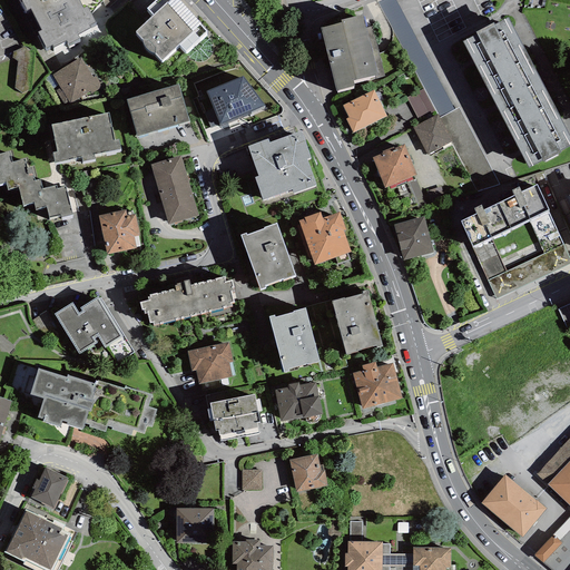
[(23,0),(27,6),(30,3),(41,25),(38,27),(46,43),(52,40),(52,42),(66,36),(68,39),(79,33),(77,29),(90,22),(89,19),(96,17),(88,1),(84,3),(81,0),(23,0)]
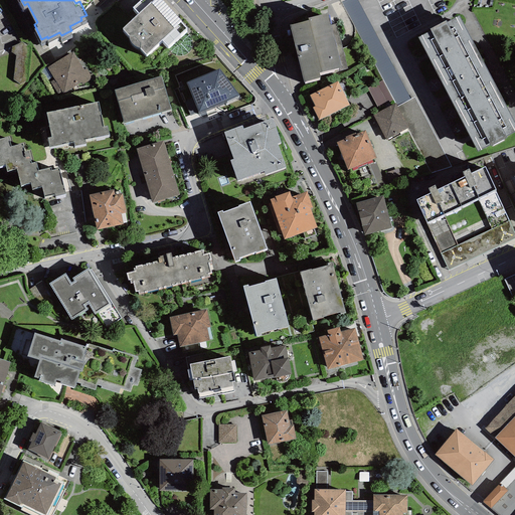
[(165,0),(136,0),(133,3),(139,10),(123,25),(129,31),(129,34),(130,37),(132,40),(135,43),(138,45),(140,45),(146,50),(162,37),(166,43),(187,23),(165,0)]
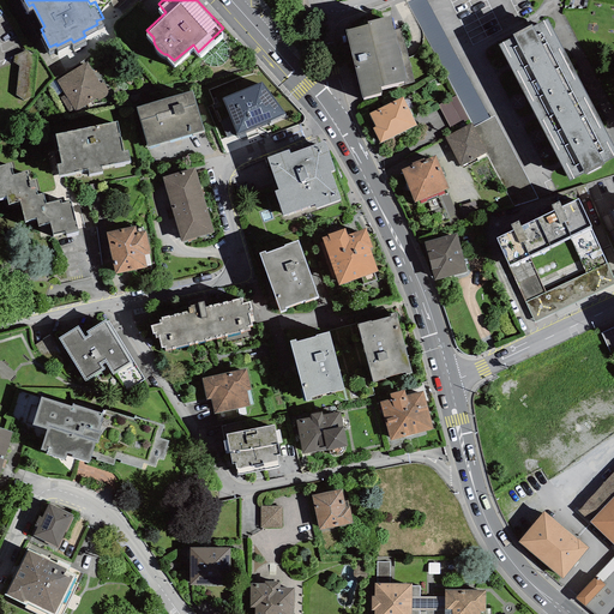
[(368,24),(345,30),(362,97),(383,92),(380,86),(414,78),(402,28),(395,30),(391,16),(367,22),(368,24)]
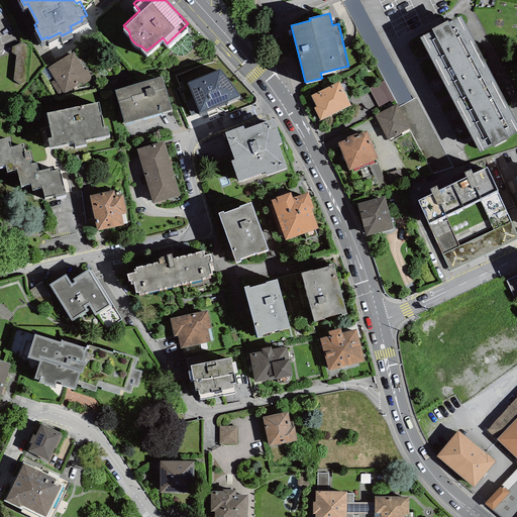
[(419,38),(480,151),(492,145),(493,147),(508,139),(508,137),(516,132),(516,123),(460,16),(448,22),(447,21),(431,29),(432,31),(419,38)]
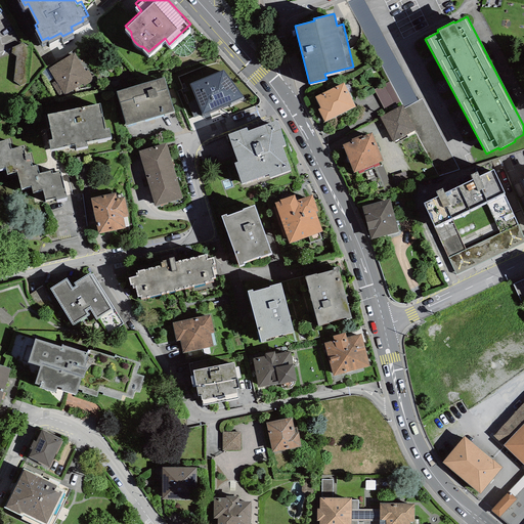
[(15,44),(14,80),(29,80),(30,44),(15,44)]
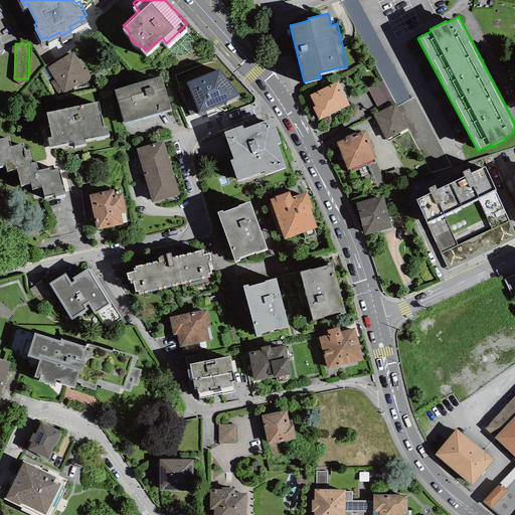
[(72,50),(47,66),(54,78),(50,80),(58,96),(63,93),(65,96),(93,79),(86,67),(83,69),(72,50)]
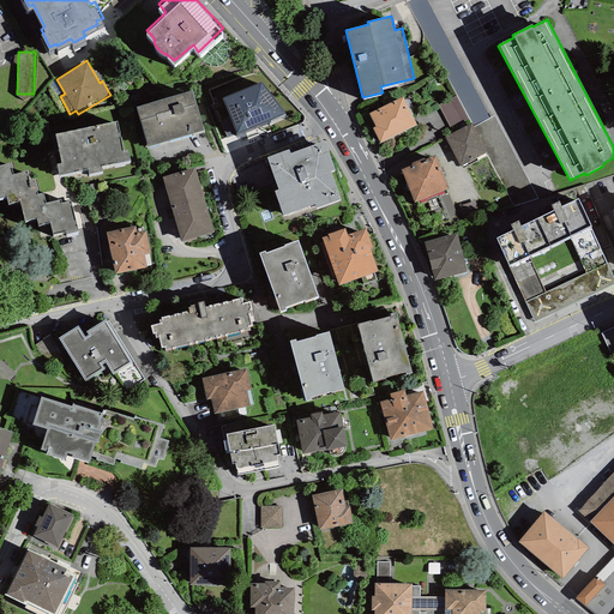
[(263,74),(217,96),(235,139),(288,110),(263,74)]
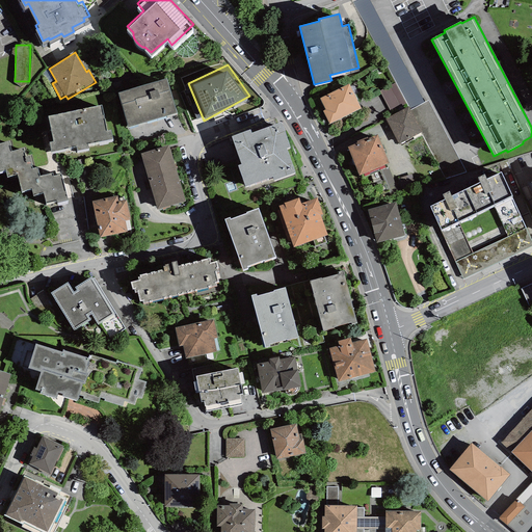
[(166,76),(118,89),(128,124),(176,110),(166,76)]
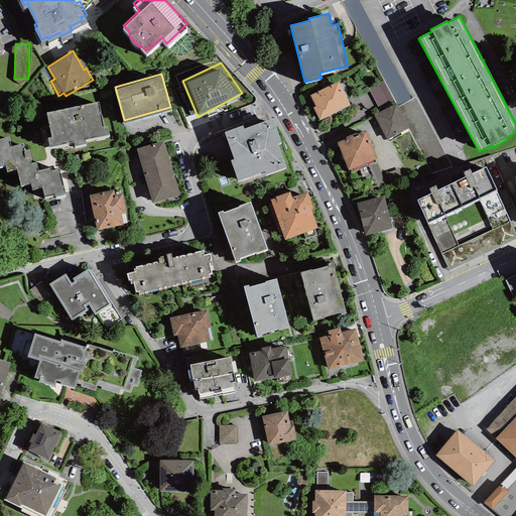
[(384,81),(368,89),(378,108),(393,101),(384,81)]
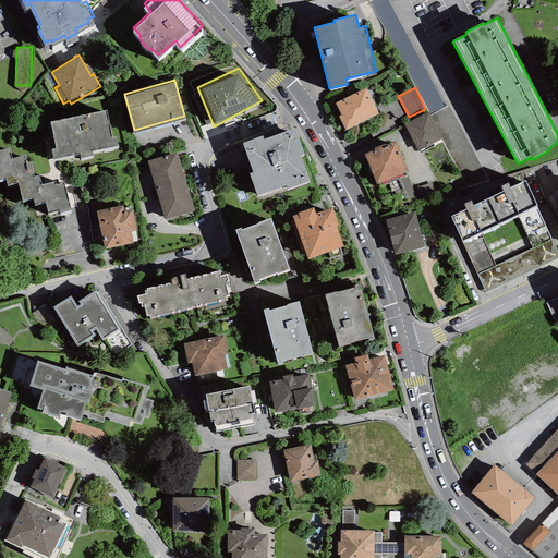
[(366,88),(336,104),(341,114),(338,117),(346,131),(379,113),(366,88)]
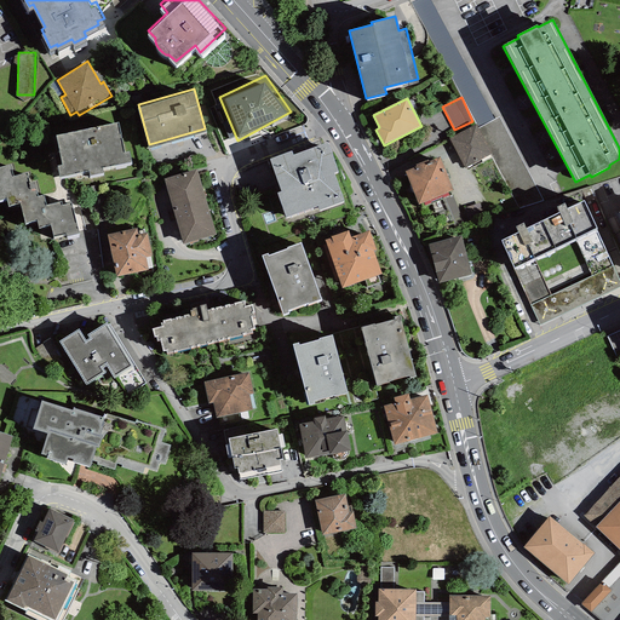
[(499,118),(478,128),(492,154),(491,155),(518,210),(543,200),(499,118)]
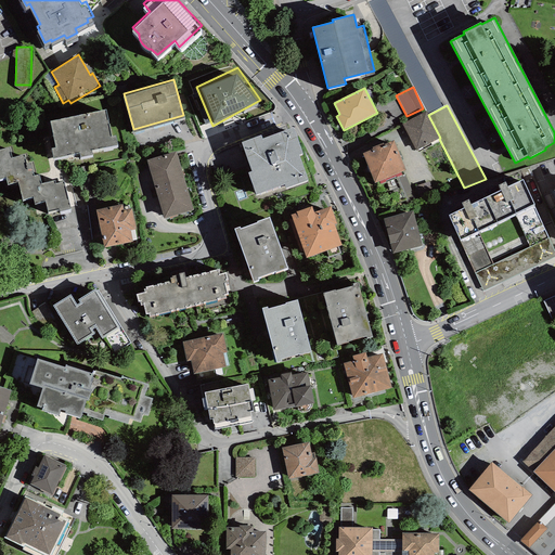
[(106,106),(50,118),(55,142),(51,143),(53,154),(79,147),(80,153),(91,151),(90,145),(117,140),(115,131),(112,132),(106,106)]
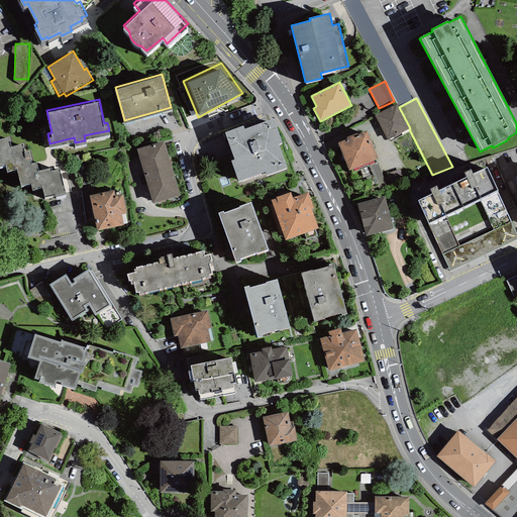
[(398,104),(375,116),(387,140),(409,129),(410,128),(399,107),(398,104)]
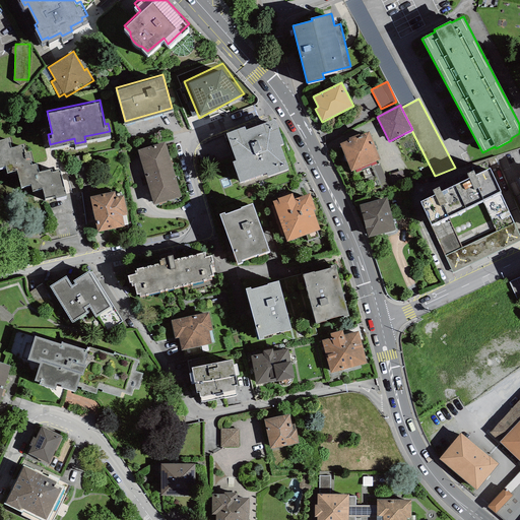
[(244,127),(225,134),(236,160),(232,161),(240,183),(266,173),(267,177),(288,169),(279,144),(282,143),(274,120),(245,131),(244,127)]
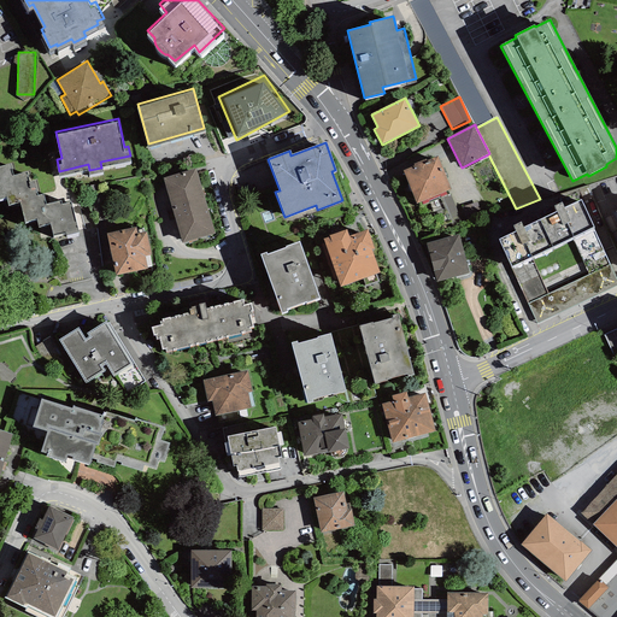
[(415,165),(403,170),(416,204),(421,201),(423,205),(447,195),(445,192),(451,189),(438,157),(427,160),(427,158),(413,163),(415,165)]
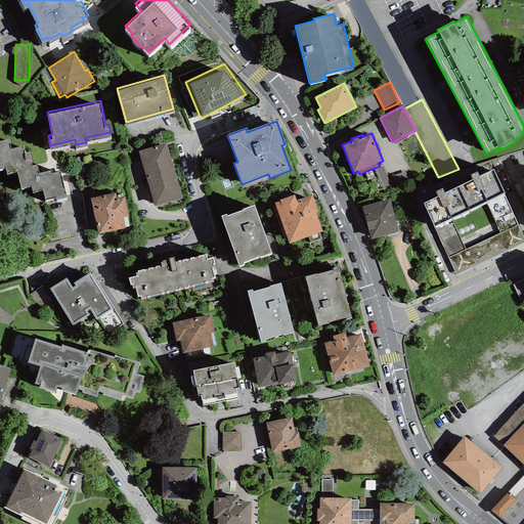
[(0,165),(4,164),(6,170),(17,168),(22,184),(31,182),(32,188),(42,185),(45,197),(55,194),(55,197),(67,193),(60,167),(52,169),(51,167),(39,170),(37,161),(32,162),(29,149),(25,150),(23,142),(10,145),(8,135),(0,136),(0,165)]
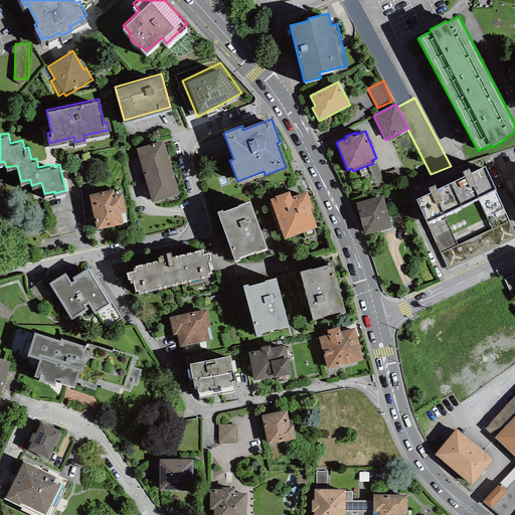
[(163,141),(137,149),(153,202),(179,195),(163,141)]
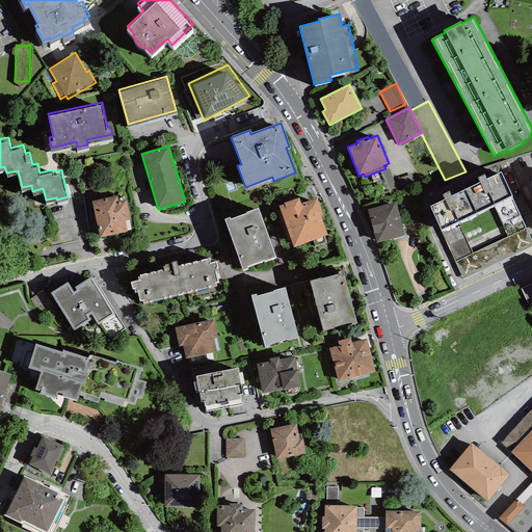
[(527,227),(512,195),(501,171),(486,179),(484,175),(478,178),(480,183),(464,190),(475,213),(494,205),(507,236),(527,227)]
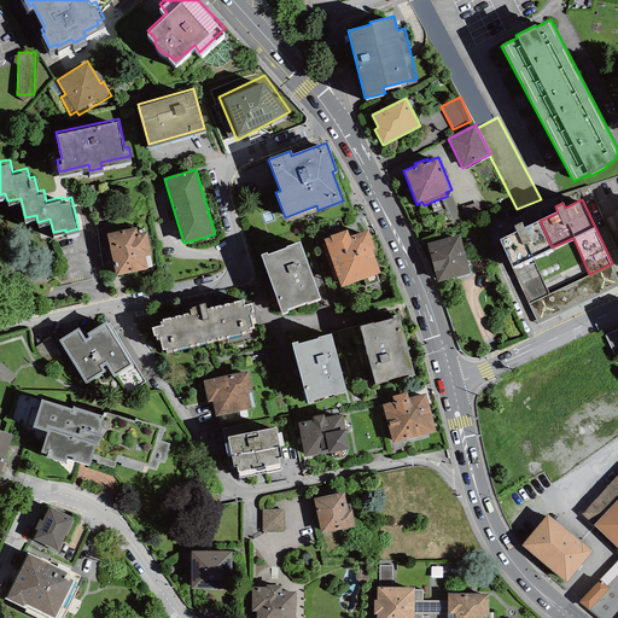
[(478,203),(464,208),(468,220),(483,215),(478,203)]
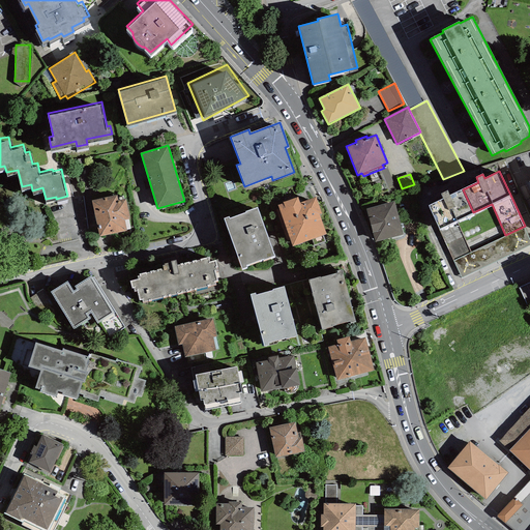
[(455,221),(473,212),(463,189),(450,196),(448,190),(441,194),(443,199),(429,206),(439,229),(453,260),(470,253),(455,221)]
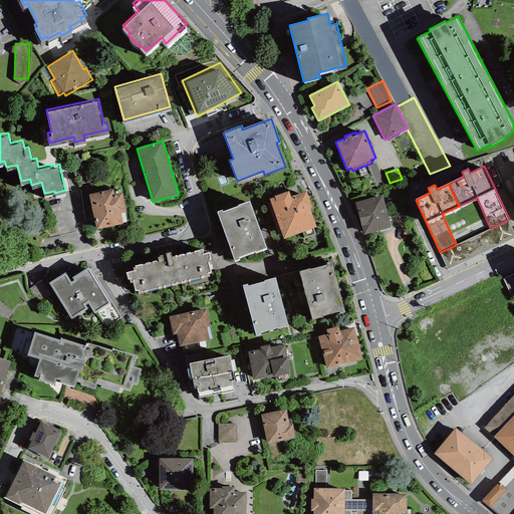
[(113,189),(88,194),(96,229),(122,224),(120,214),(126,213),(121,193),(114,194),(113,189)]
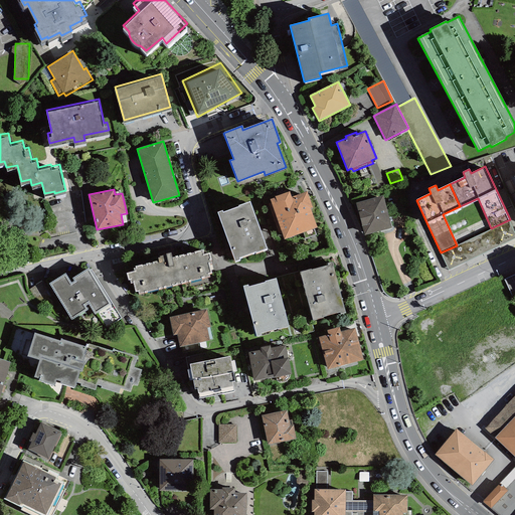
[(290,192),(270,199),(285,239),(317,228),(310,208),(313,207),(307,191),(292,197),(290,192)]
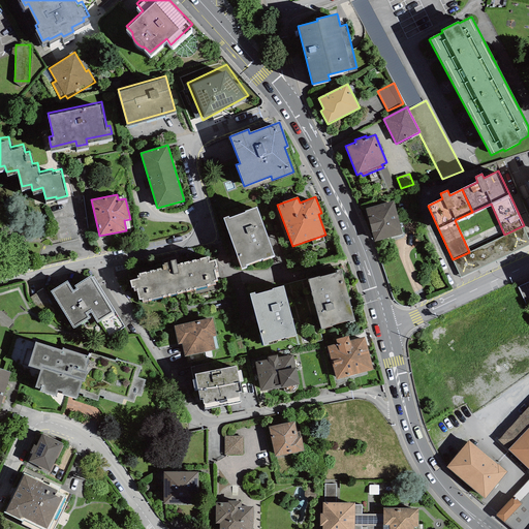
[(394,201),(365,209),(374,242),(402,235),(394,201)]
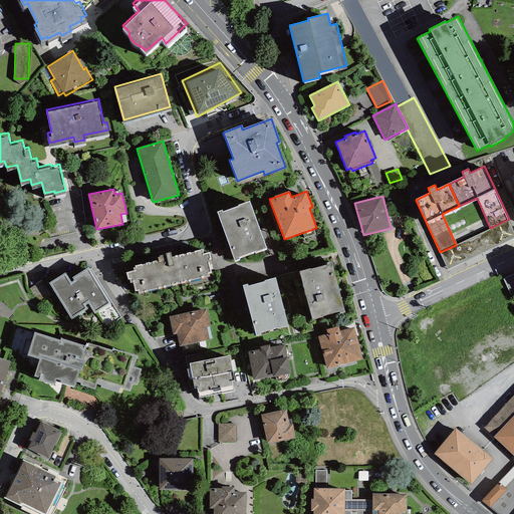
[(221,211),(216,212),(234,261),(238,259),(238,257),(254,251),(254,252),(266,248),(248,201),(238,205),(238,206),(222,212),(221,211)]
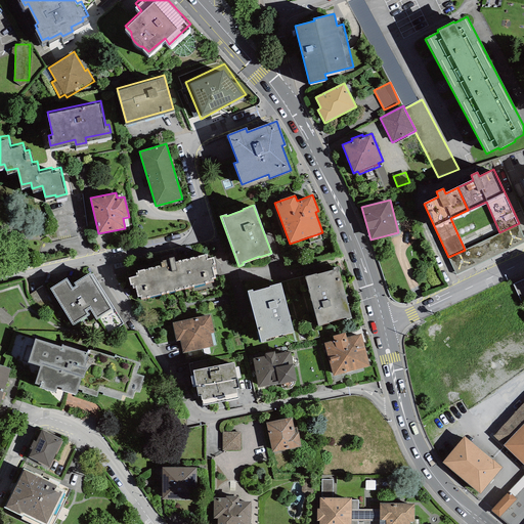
[(465,250),(448,257),(456,275),(523,242),(523,234),(519,223),(499,232),(465,250)]
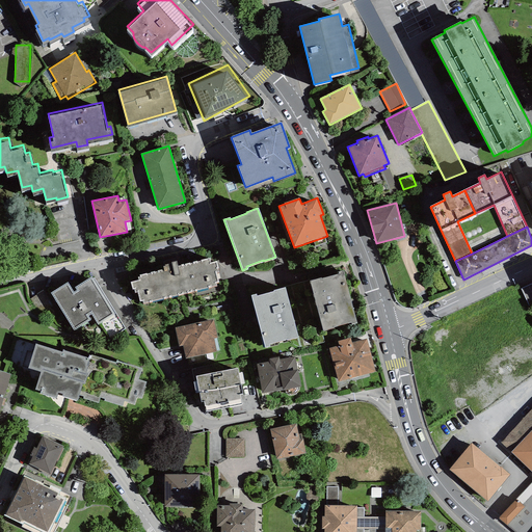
[(163,269),(139,275),(140,277),(137,277),(138,280),(130,282),(132,289),(134,289),(135,292),(137,291),(140,301),(142,301),(142,303),(216,286),(215,282),(219,282),(216,272),(218,272),(217,268),(218,268),(217,261),(212,262),(210,258),(178,265),(177,261),(171,262),(171,263),(169,264),(163,266),(163,269)]
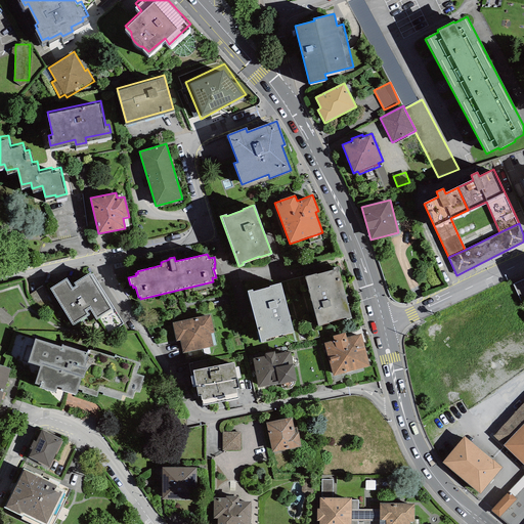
[(316,274),(304,277),(317,326),(330,323),(329,322),(346,317),(346,320),(352,318),(338,267),(334,268),(334,270),(316,275),(316,274)]
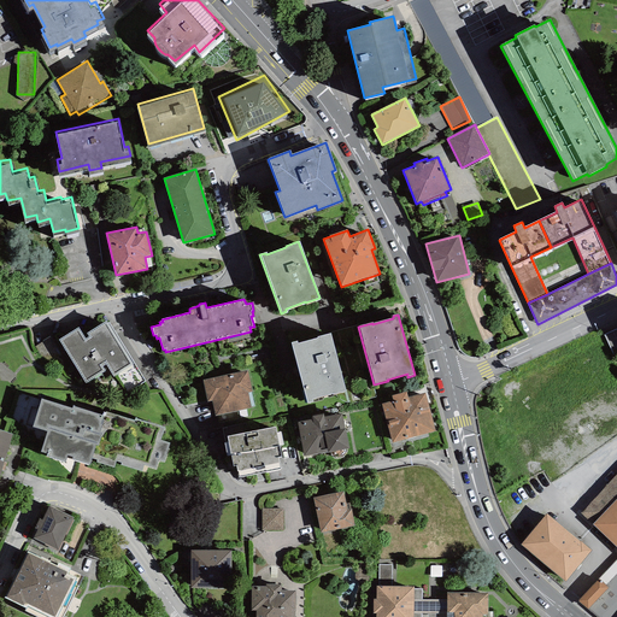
[(134,362),(106,317),(86,330),(88,334),(86,335),(78,324),(58,338),(84,381),(105,368),(101,363),(105,360),(113,374),(134,362)]
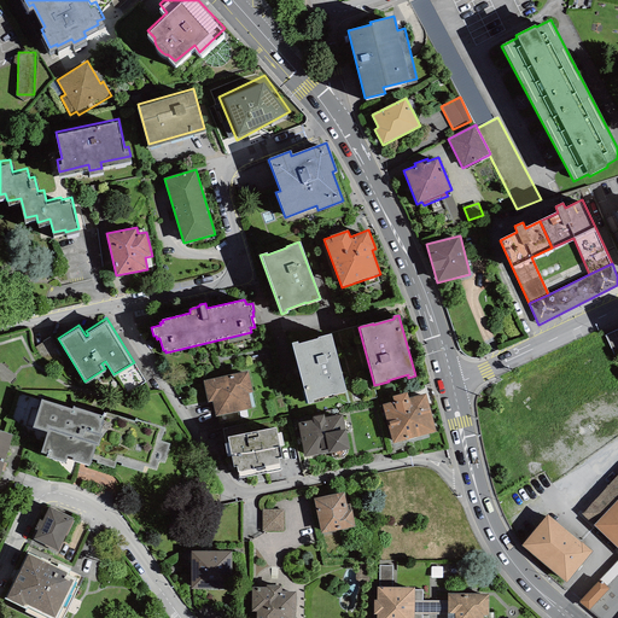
[(297,342),(292,343),(308,404),(313,402),(313,401),(347,392),(331,333),(318,337),(319,338),(298,344),(297,342)]
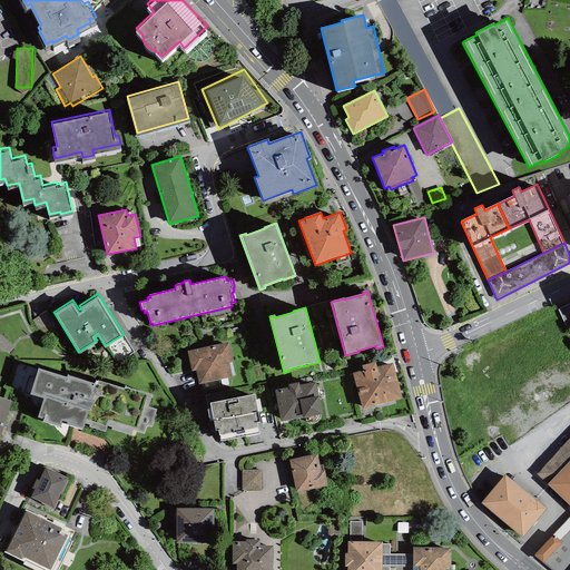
[(228,341),(187,350),(192,373),(196,372),(199,383),(232,375),(228,361),(233,360),(228,341)]
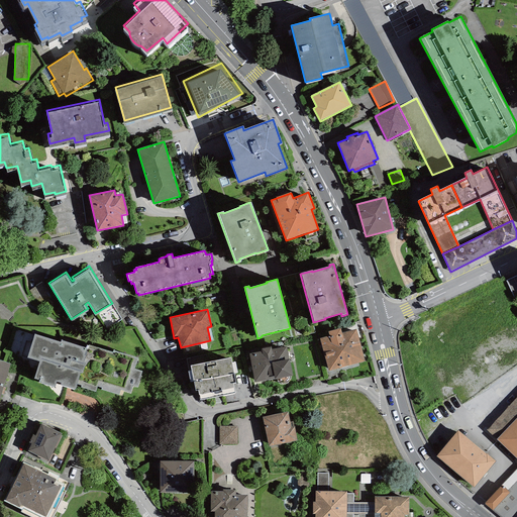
[(329,336),(320,338),(328,371),(365,362),(355,329),(341,333),(340,328),(328,331),(329,336)]
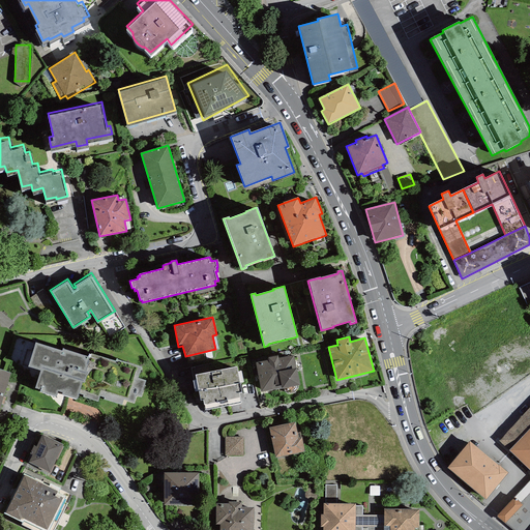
[(62,348),(35,340),(28,363),(40,367),(35,385),(40,387),(39,388),(56,393),(58,388),(62,389),(61,391),(77,396),(79,390),(83,391),(82,394),(97,399),(99,392),(104,394),(102,396),(122,403),(123,396),(134,400),(136,392),(141,393),(146,378),(138,375),(141,363),(116,356),(115,361),(63,345),(62,348)]
